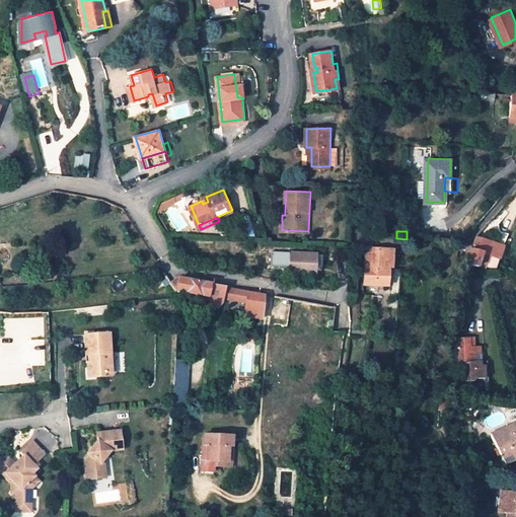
[(471,244),(466,263),(487,266),(488,264),(490,259),(492,252),(501,255),(504,243),(497,240),(488,238),(477,236),(474,244),(471,244)]
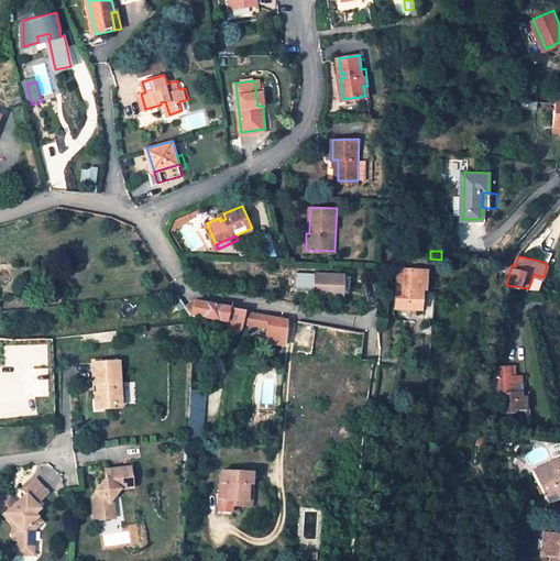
[(426,307),(428,268),(401,266),(397,305),(426,307)]
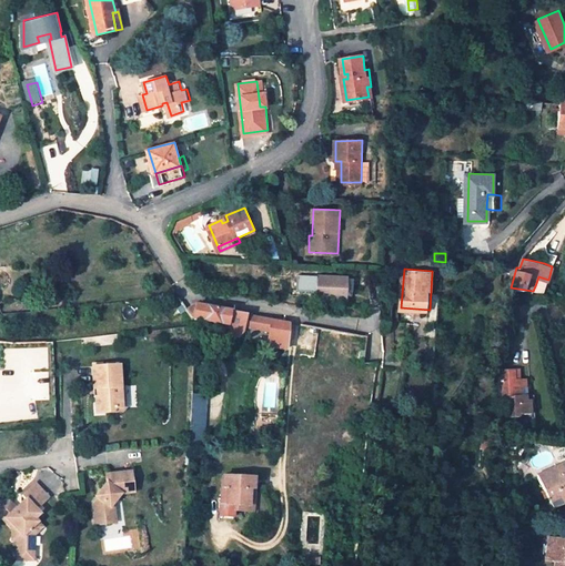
[(349,296),(349,275),(319,274),(318,293),(338,294),(338,296),(349,296)]
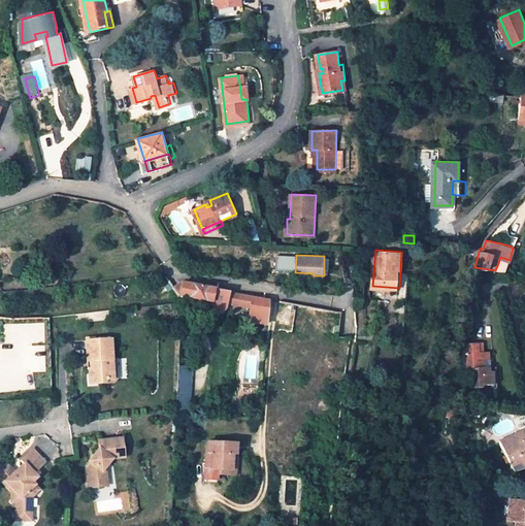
[(253,311),(269,313),(270,297),(219,287),(185,281),(183,294),(214,299),(212,303),(216,308),(224,309),(229,305),(229,301),(253,305),(253,311)]
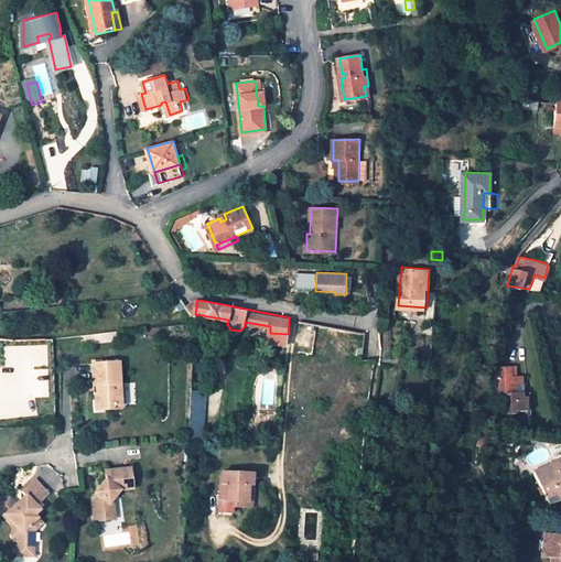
[(194,317),(227,324),(228,320),(195,314),(194,317)]
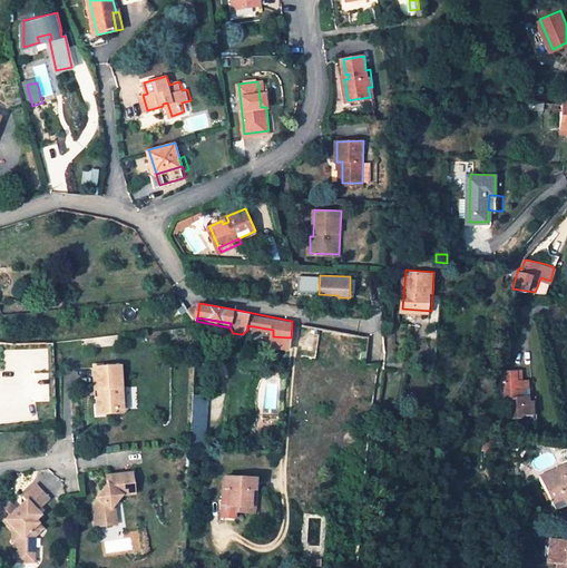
[(120,364),(95,365),(95,388),(99,388),(99,397),(96,397),(97,412),(111,412),(117,408),(121,408),(121,387),(120,364)]
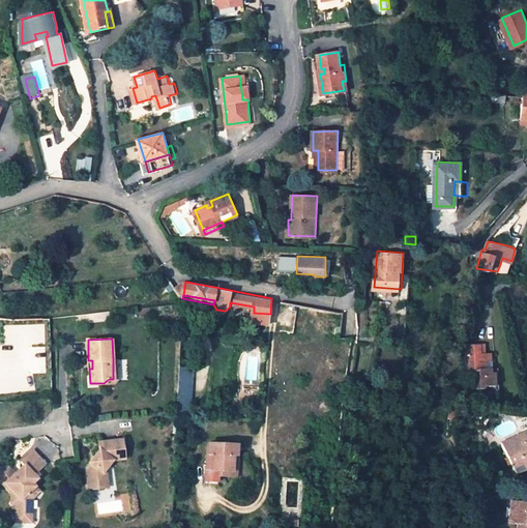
[(474,360),(474,367),(493,365),(492,354),(489,354),(488,342),(477,343),(477,360),(474,360)]
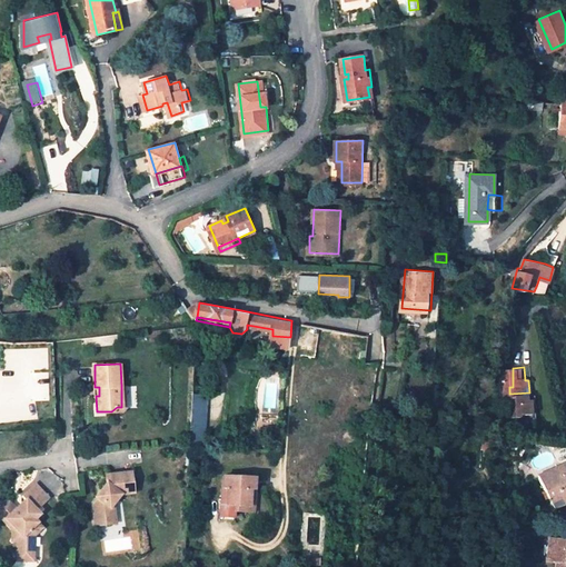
[(530,398),(529,393),(512,394),(513,414),(524,415),(524,411),(536,411),(536,398),(530,398)]
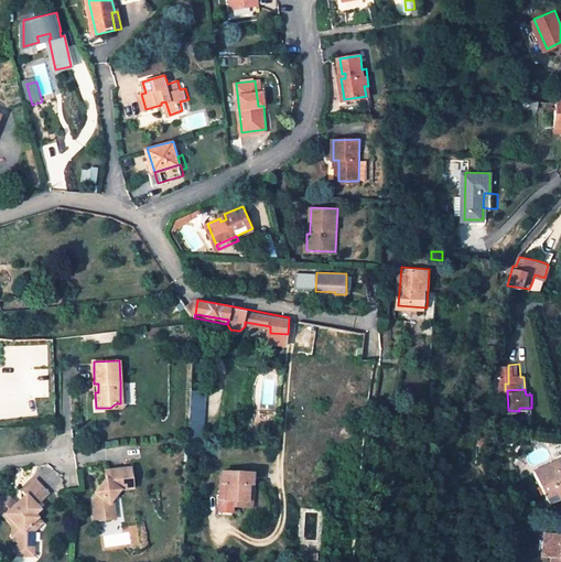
[(207,436),(207,391),(193,391),(193,436),(207,436)]
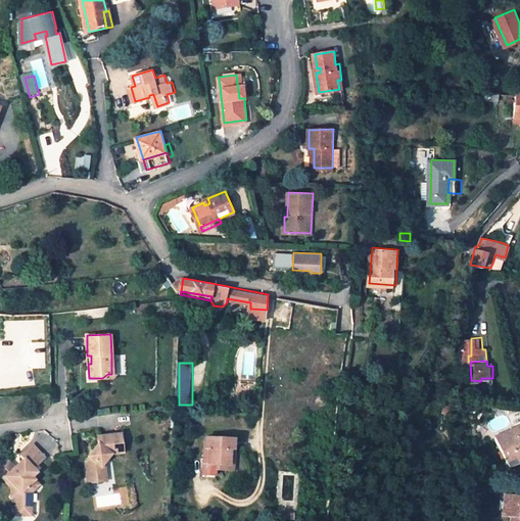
[(519,423),(491,436),(505,462),(519,455),(519,423)]
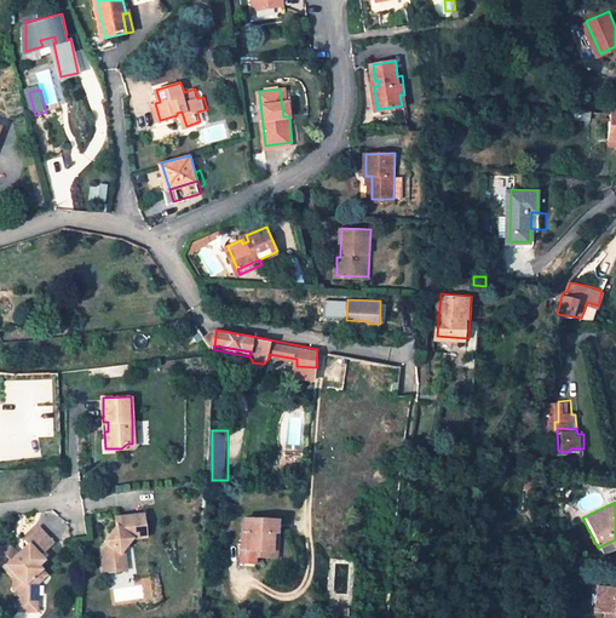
[(108,542),(102,547),(103,571),(122,570),(121,549),(127,543),(134,536),(149,536),(147,511),(119,514),(119,525),(111,531),(115,534),(108,542)]
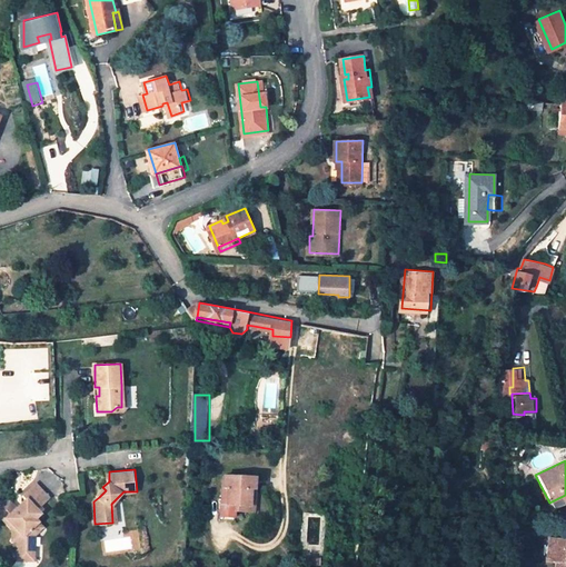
[(235,475),(226,475),(224,507),(237,508),(250,509),(251,496),(256,497),(257,481),(235,480),(235,475)]
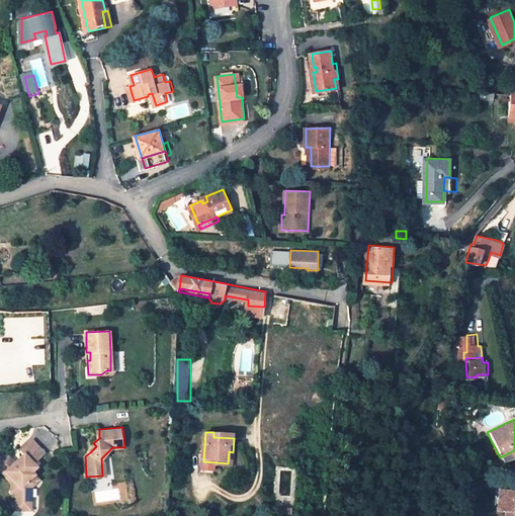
[(8,474),(15,482),(13,483),(14,484),(14,488),(19,493),(18,500),(32,501),(33,487),(41,480),(33,470),(38,465),(35,462),(47,451),(34,438),(23,449),(26,453),(22,456),(23,462),(20,465),(12,456),(0,454),(0,473),(4,474),(8,474)]
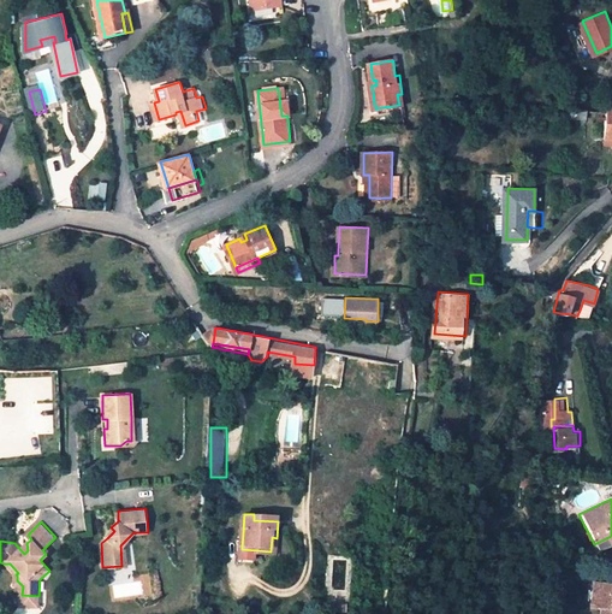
[(104,535),(107,538),(114,531),(111,527),(104,535)]
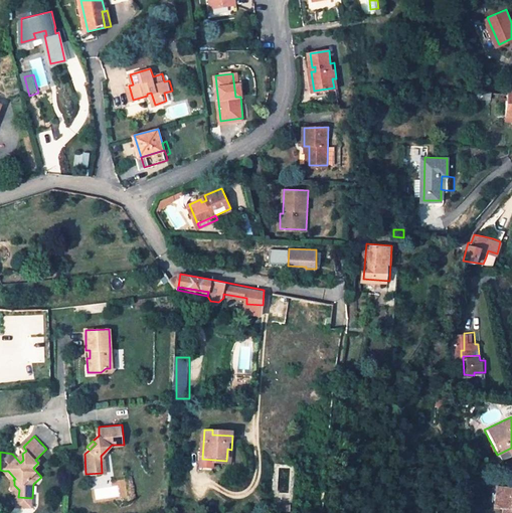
[(500,461),(511,455),(511,448),(497,455),(500,461)]
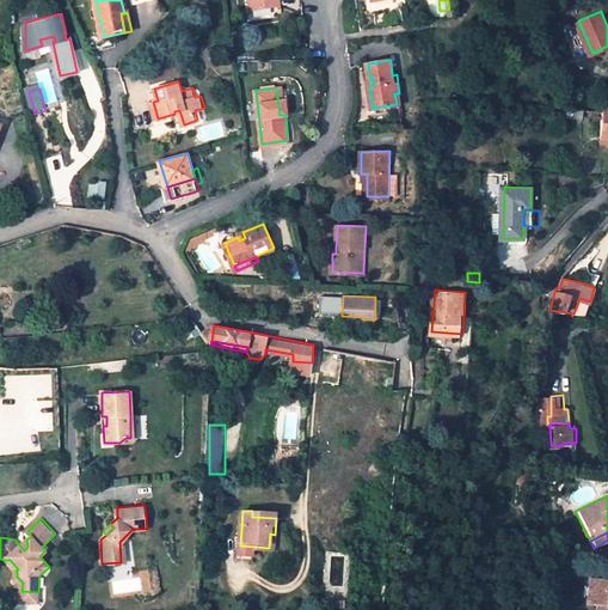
[(5,560),(16,571),(18,569),(10,560),(5,560)]
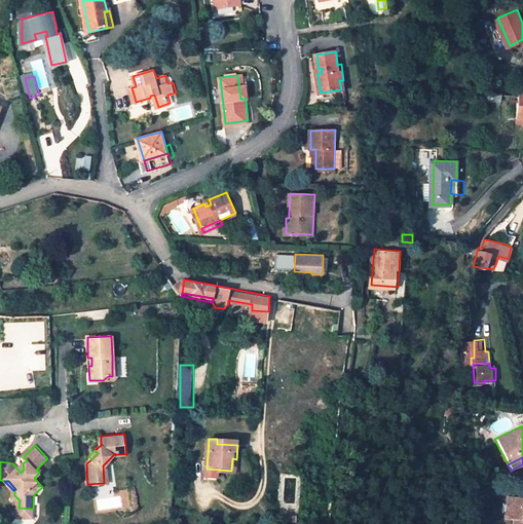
[(522,496),(511,494),(509,516),(517,517),(515,523),(522,523),(522,496)]
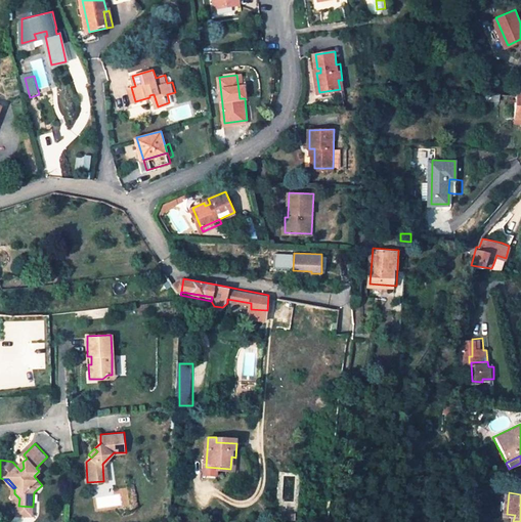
[(32,517),(33,507),(18,506),(17,516),(32,517)]
